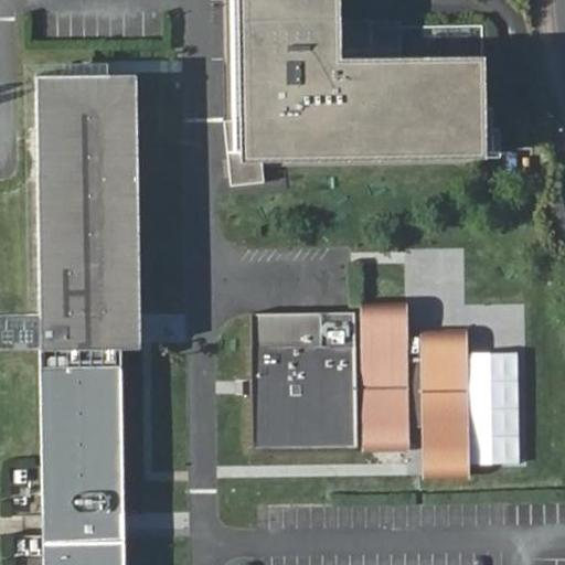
[(492,56),(351,61),(349,0),(247,0),(253,156),(496,149),(494,112),(492,56)]
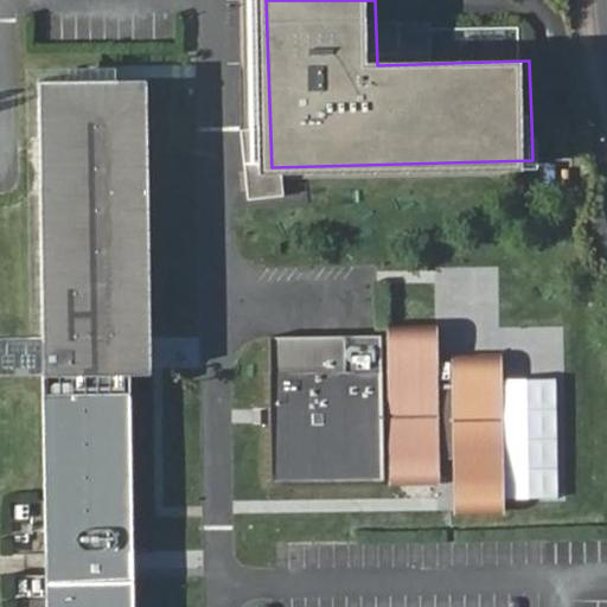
[(36,166),(42,377),(127,375),(151,374),(147,242),(147,241),(144,80),(33,82),(36,166)]
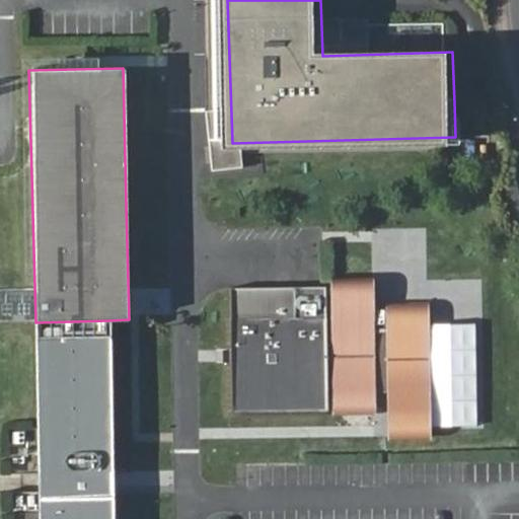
[(431,438),(428,305),(379,306),(380,311),(361,312),(361,285),(325,285),(325,290),(320,290),(320,288),(238,289),(240,415),(321,414),(321,412),(327,412),(327,416),(362,415),(362,395),(381,395),(382,439),(431,438)]
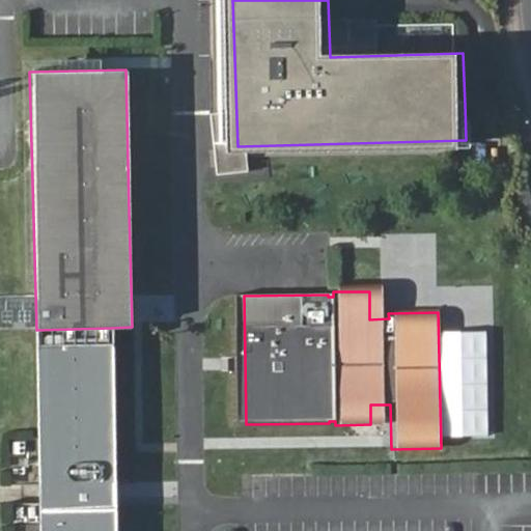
[(39,474),(115,473),(111,328),(36,330),(39,474)]
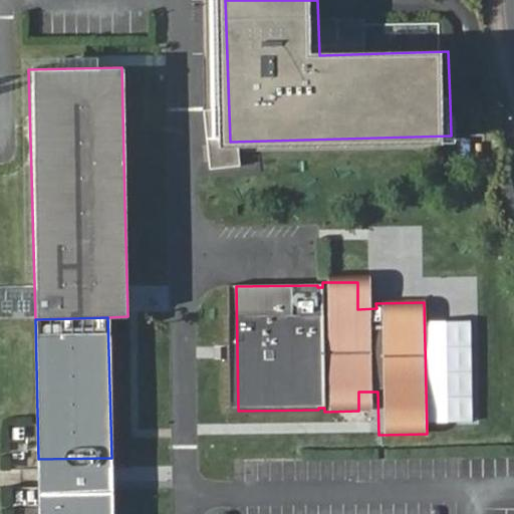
[(112,513),(112,487),(111,458),(38,459),(39,490),(39,513),(112,513)]
